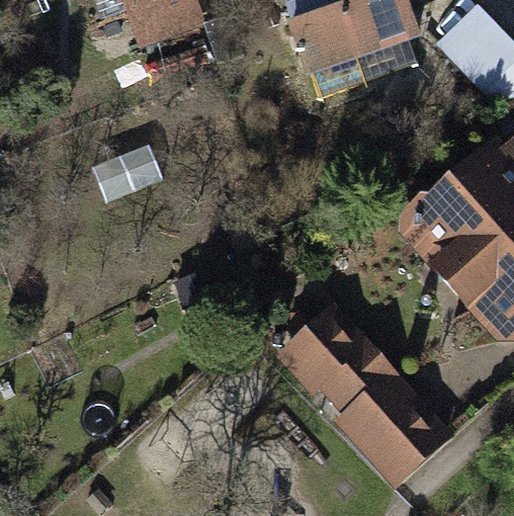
[(130,0),(136,16),(182,0),(130,0)]
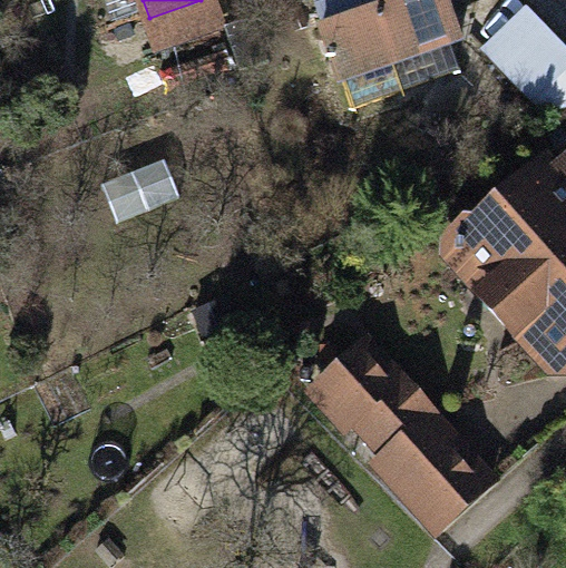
[(312,0),(341,82),(460,41),(446,0),(312,0)]
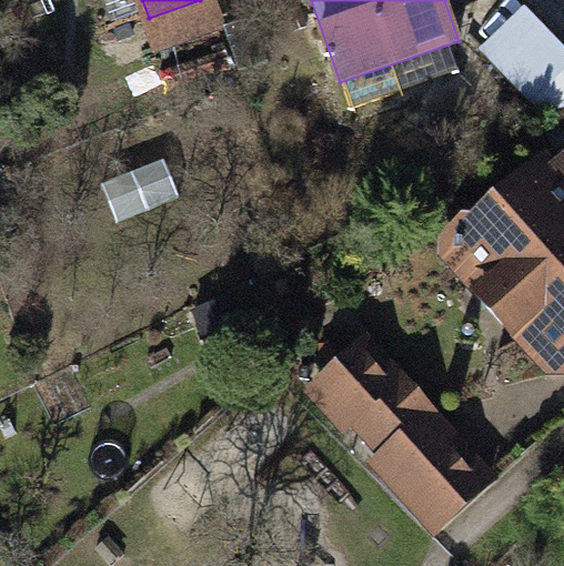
[(563,44),(530,10),(485,53),(553,122),(563,111),(563,44)]
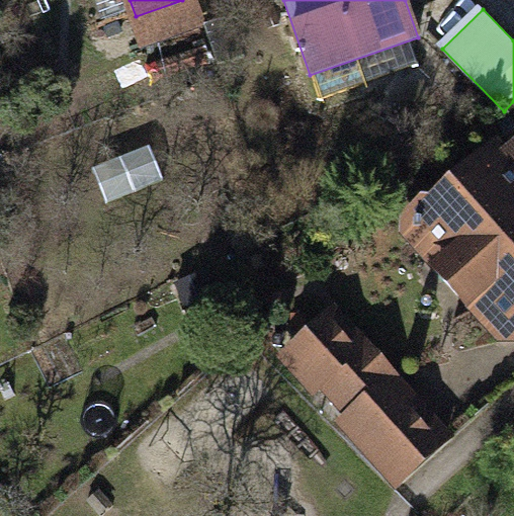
[(365,78),(320,86),(325,108),(369,100),(365,78)]
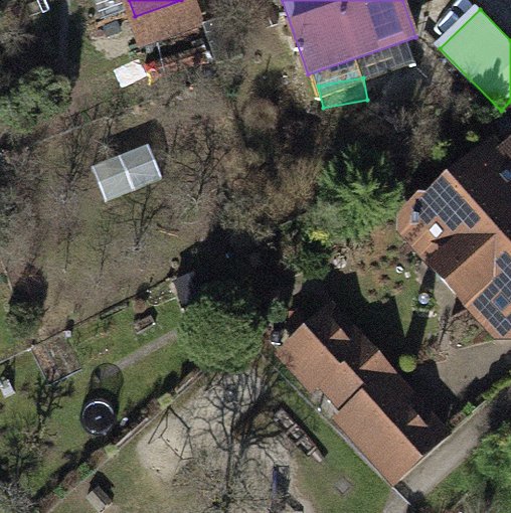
[(510,131),(402,229),(510,348),(510,347),(510,131)]
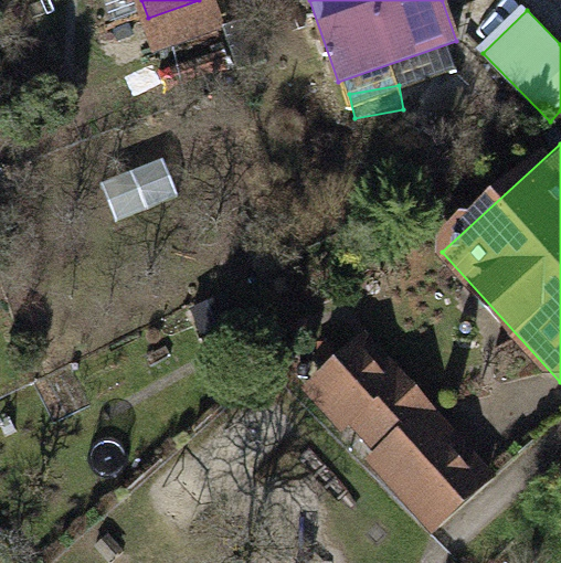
[(373,336),(307,392),(429,535),(495,478),(373,336)]
